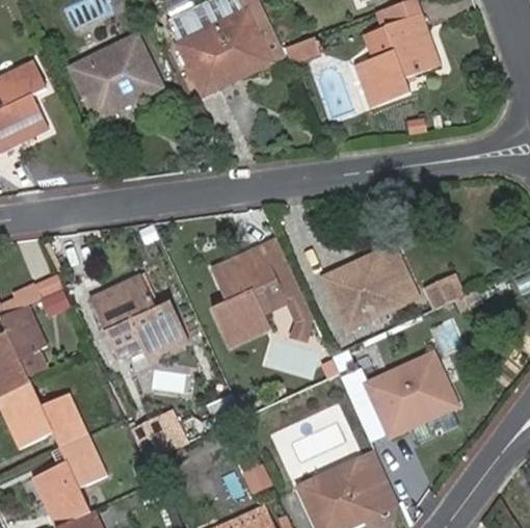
[(203,95),(270,60),(241,0),(201,0),(165,19),(203,95)]
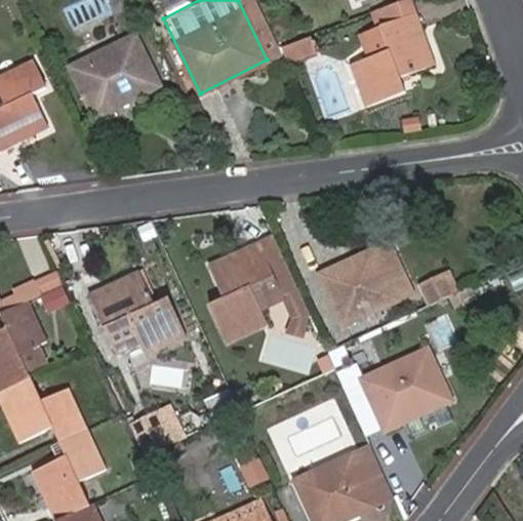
[(280,52),(276,45),(253,0),(238,0),(267,59),(280,52)]
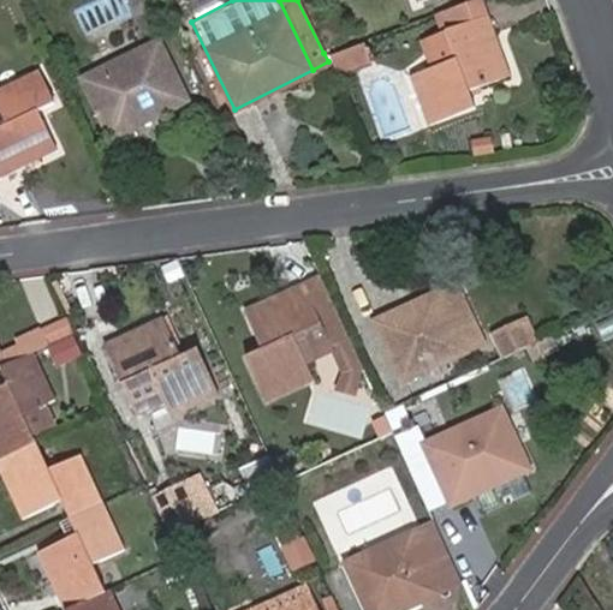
[(463,0),(439,10),(446,31),(487,17),(481,0),(463,0)]
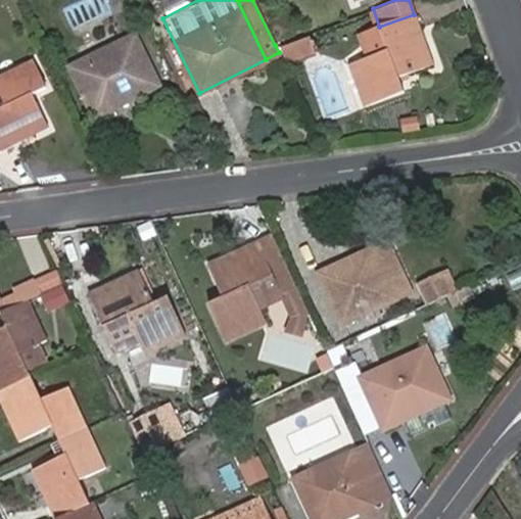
[(397,77),(431,64),(414,14),(379,27),(387,48),(367,55),(348,62),(364,104),(401,89),(397,77)]
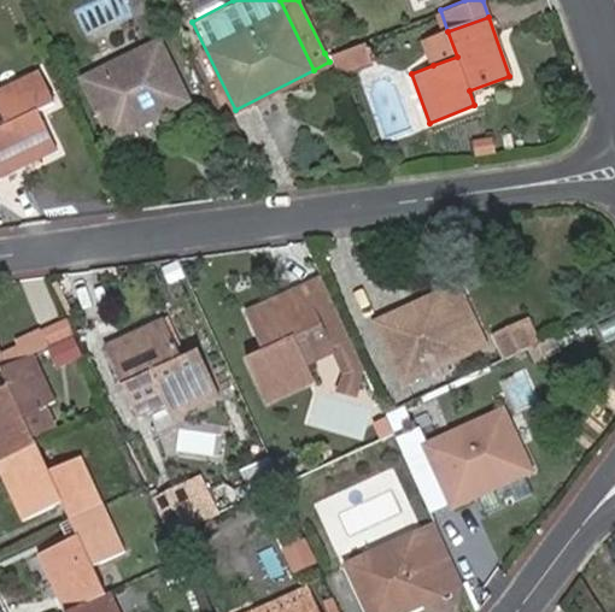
[(447,31),(425,41),(433,65),(457,57),(447,31)]
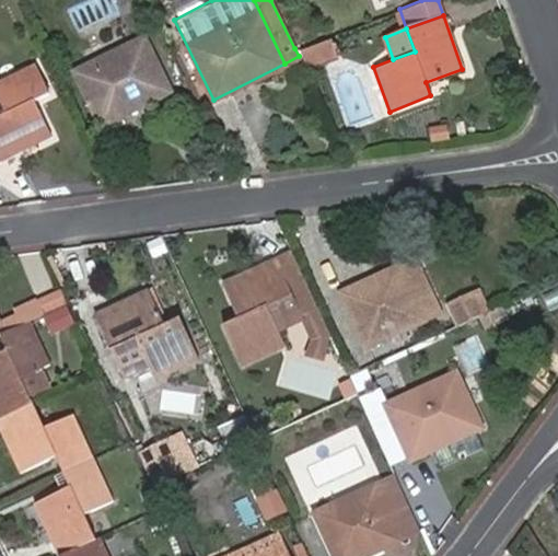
[(95,67),(92,60),(72,69),(100,124),(170,89),(143,34),(125,44),(128,50),(95,67)]
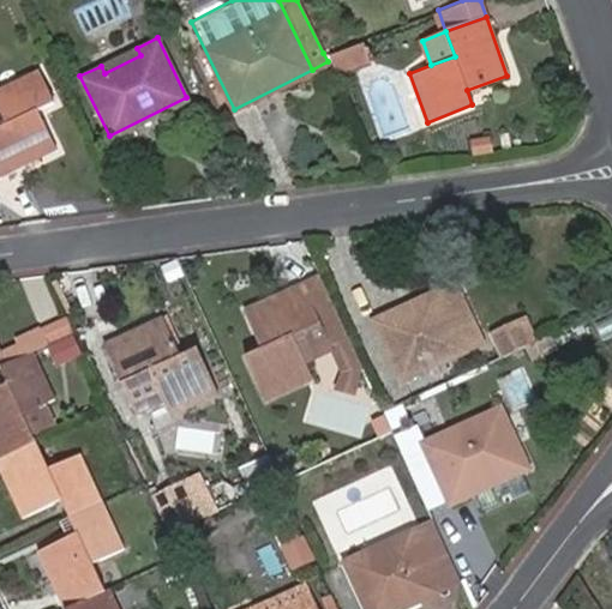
[(366,56),(361,42),(331,53),(336,68),(366,56)]
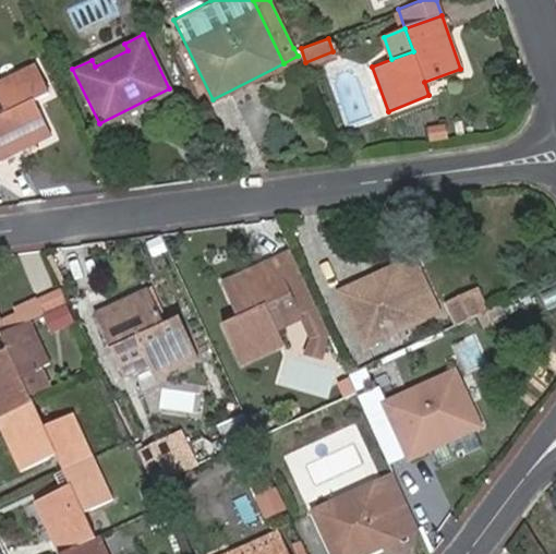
[(48,93),(34,64),(0,81),(0,100),(5,112),(0,115),(0,155),(48,131),(34,99),(48,93)]
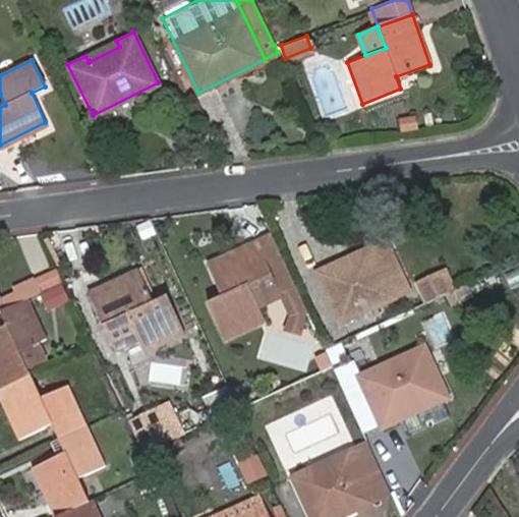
[(378,303),(410,287),(388,237),(318,270),(340,322),(356,313),(354,307),(375,297),(378,303)]
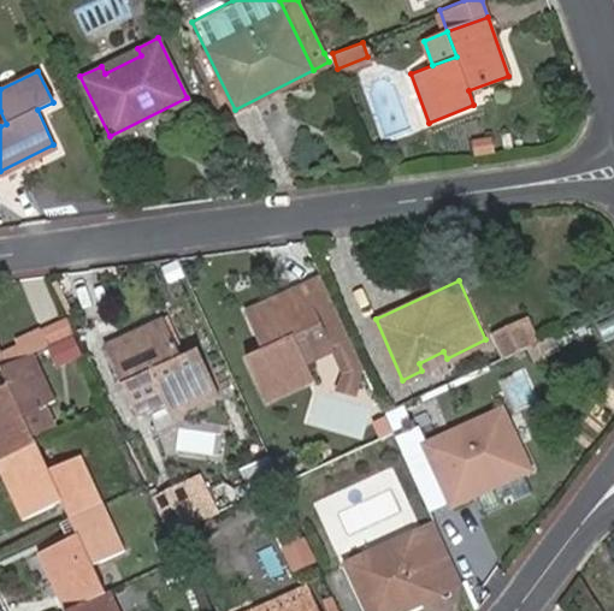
[(312,379),(293,333),(319,321),(302,284),(244,310),(261,348),(244,356),(266,402),(312,379)]
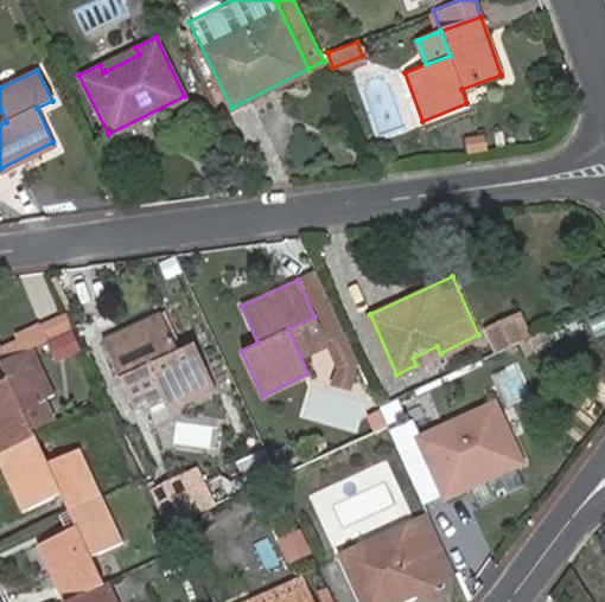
[(526,307),(488,318),(495,343),(533,333),(526,307)]
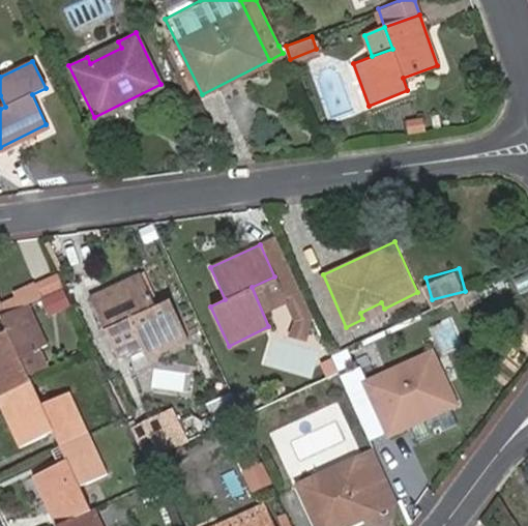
[(37,283),(44,294),(63,285),(57,272),(37,283)]
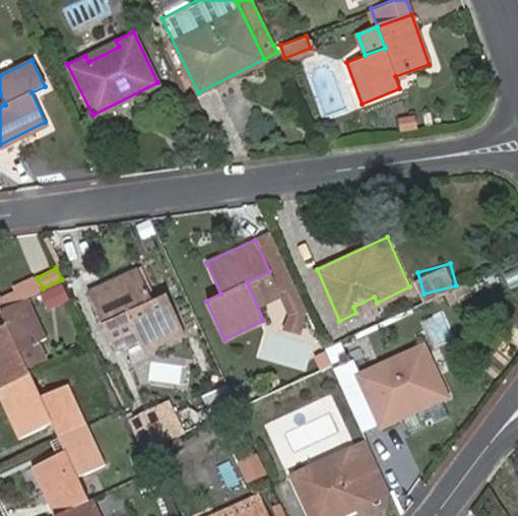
[(166,295),(152,301),(138,268),(88,291),(103,323),(124,313),(141,349),(182,329),(166,295)]
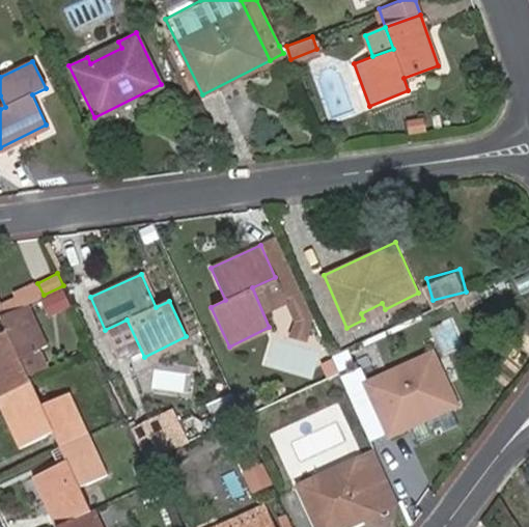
[(48,304),(52,312),(71,303),(67,295),(48,304)]
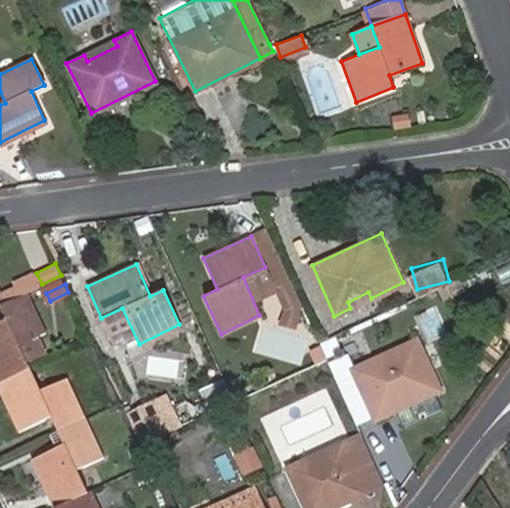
[(0,379),(30,366),(28,361),(20,344),(39,334),(45,332),(26,291),(2,302),(0,303),(0,306),(5,317),(0,319),(0,379)]
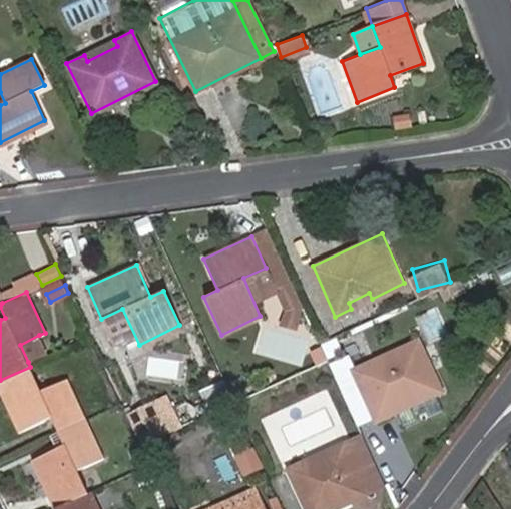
[(28,362),(47,352),(39,335),(20,345),(28,362)]
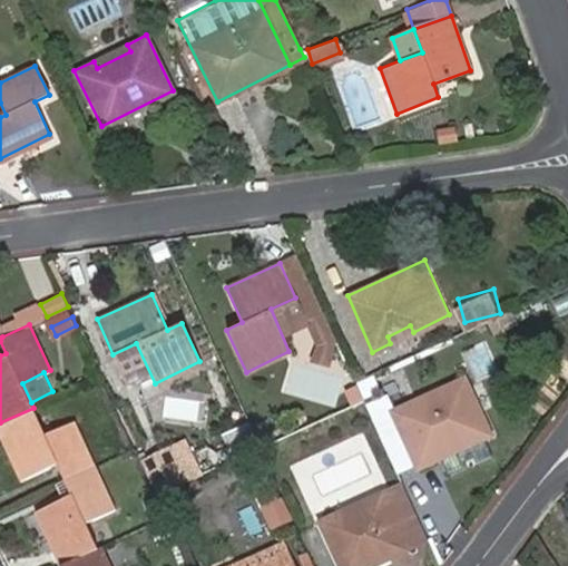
[(418,465),(489,431),(464,377),(446,386),(448,392),(414,407),(411,401),(393,409),(418,465)]
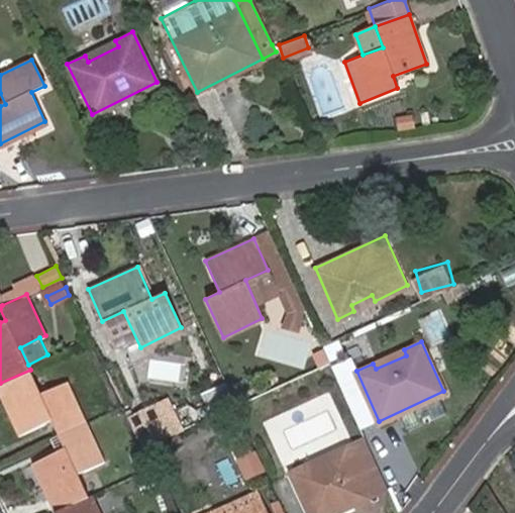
[(404,349),(373,364),(376,369),(406,355),(404,349)]
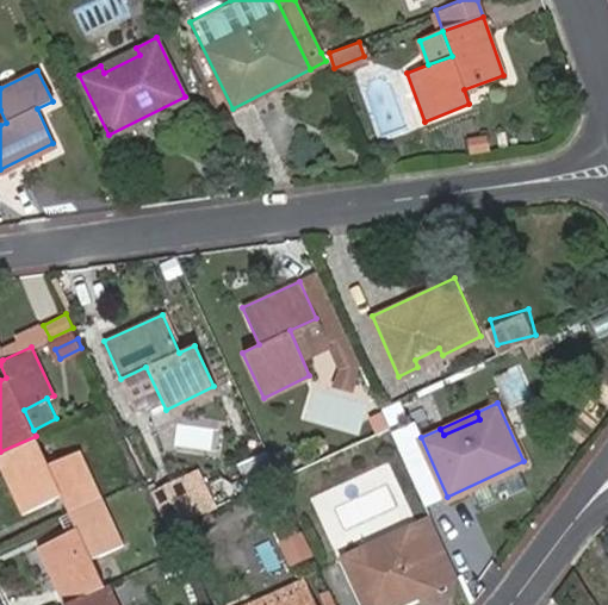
[(0,460),(23,510),(61,493),(68,511),(100,497),(78,448),(48,462),(36,436),(0,451),(0,460)]
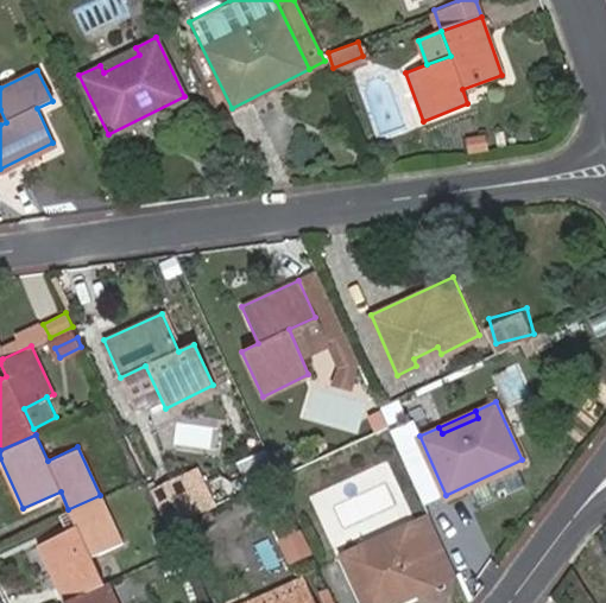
[(185,474),(157,484),(168,514),(197,503),(185,474)]
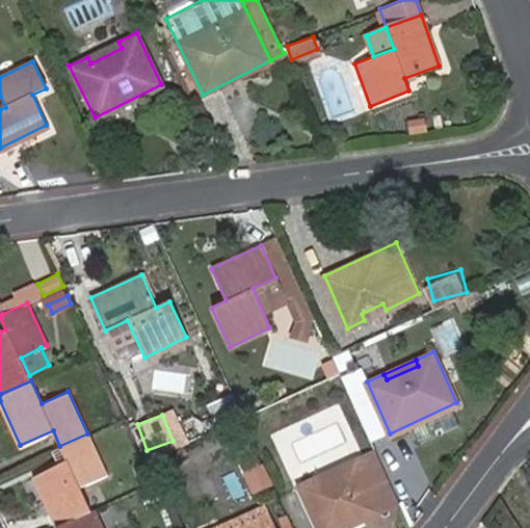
[(89,509),(80,487),(106,474),(87,433),(59,446),(67,459),(34,475),(57,525),(89,509)]
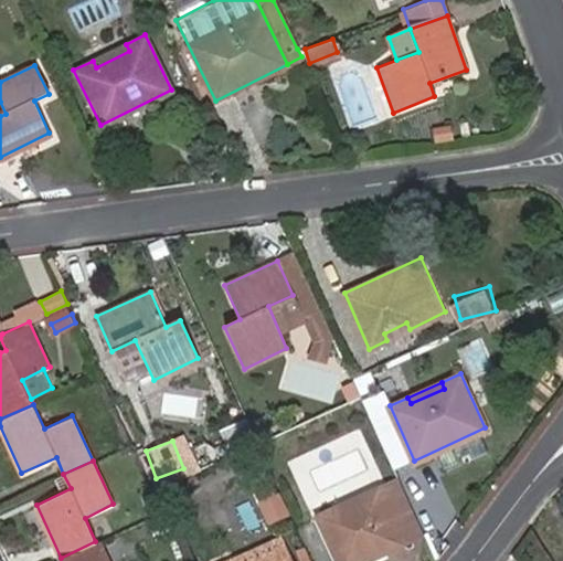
[(317,517),(338,560),(362,560),(402,543),(394,527),(415,517),(399,479),(359,497),(362,505),(339,515),(337,508),(317,517)]
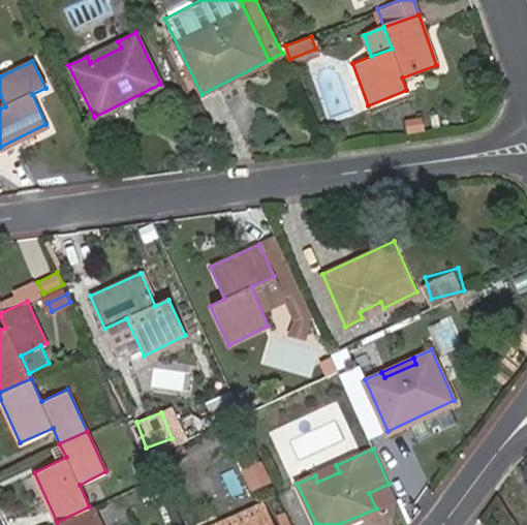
[(336,465),(315,475),(317,482),(339,472),(336,465)]
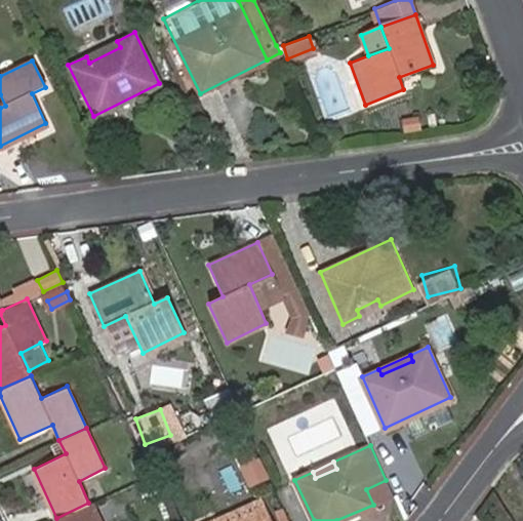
[(373,505),(393,495),(386,480),(366,489),(373,505)]
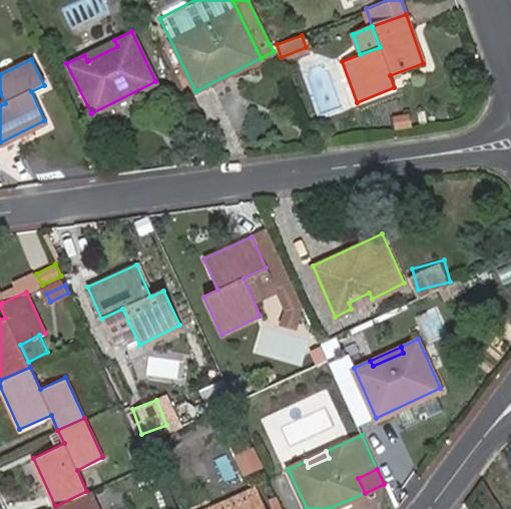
[(228,508),(254,497),(249,486),(212,504),(213,508),(228,508)]
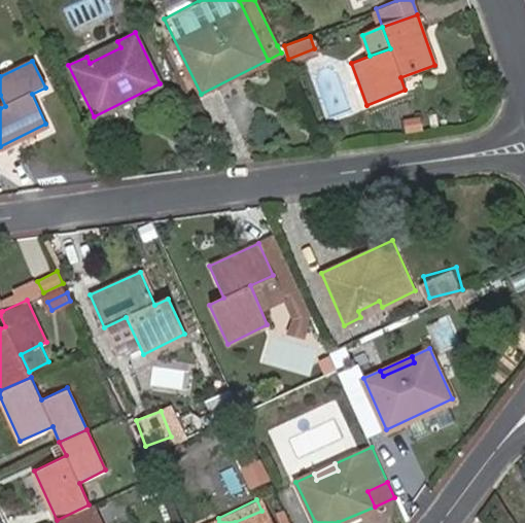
[(99,522),(91,503),(89,504),(57,520),(55,521),(55,522),(99,522)]
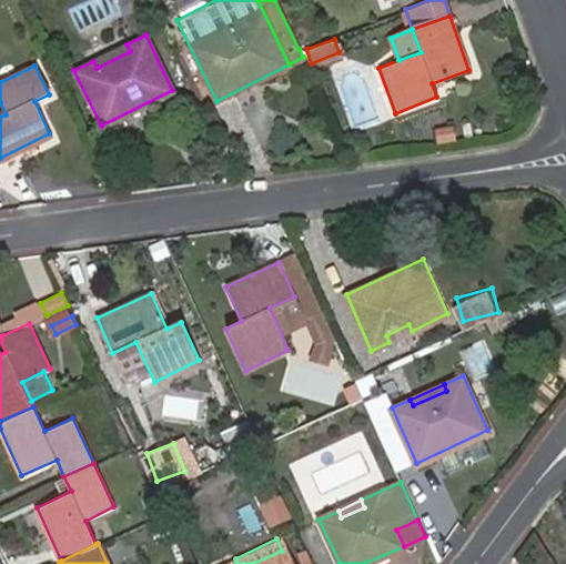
[(287,563),(282,551),(253,563),(236,563),(235,559),(222,563),(287,563)]
